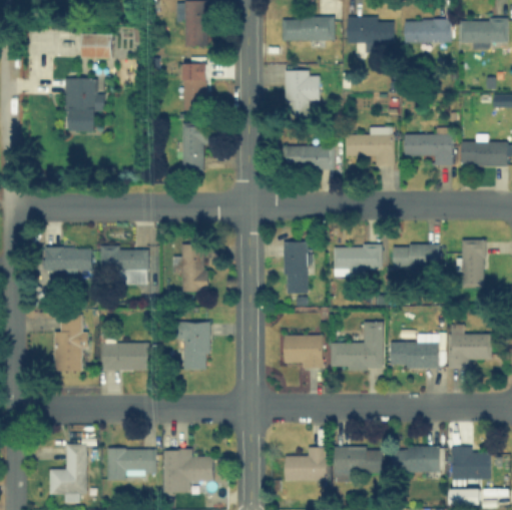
[(183,46),(205,46),(205,1),(183,1),(183,46)]
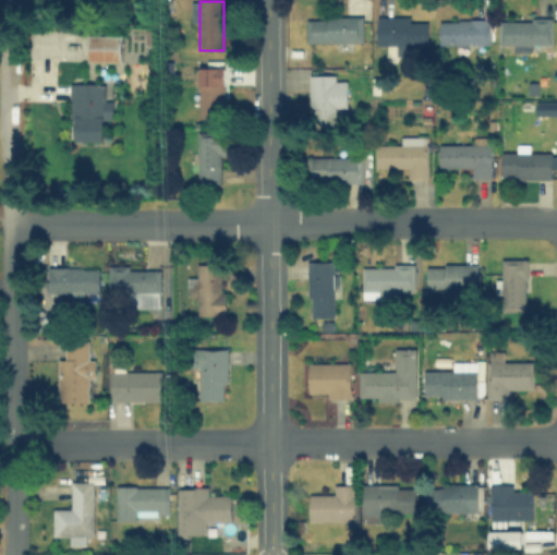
[(362,17),(306,17),(306,45),(333,45),(333,51),(351,51),(351,45),(362,45),(362,17)]
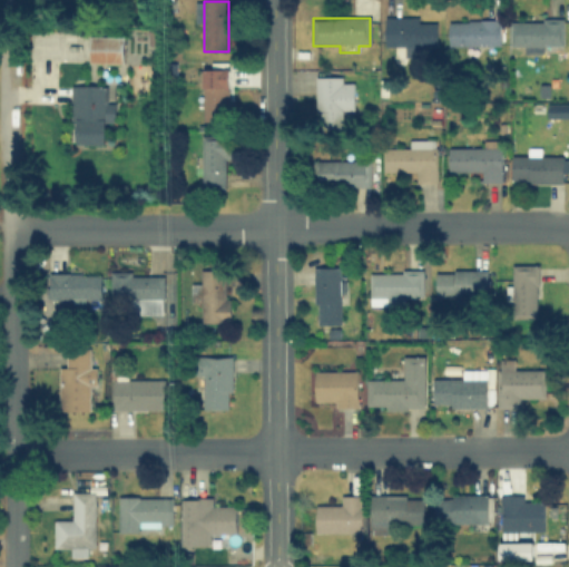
[(385,48),(437,48),(437,19),(385,19),(385,48)]
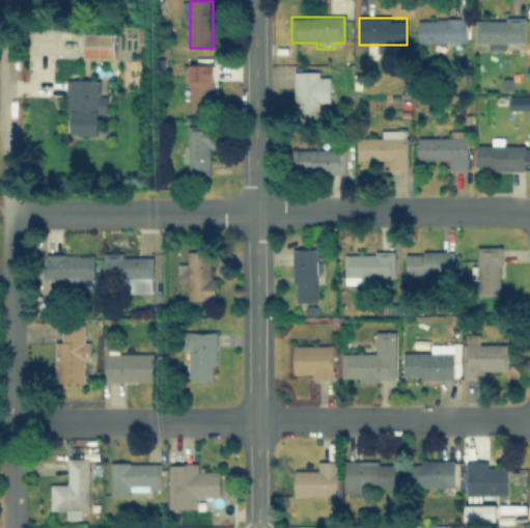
[(525,20),(476,20),(476,47),(525,47),(525,20)]
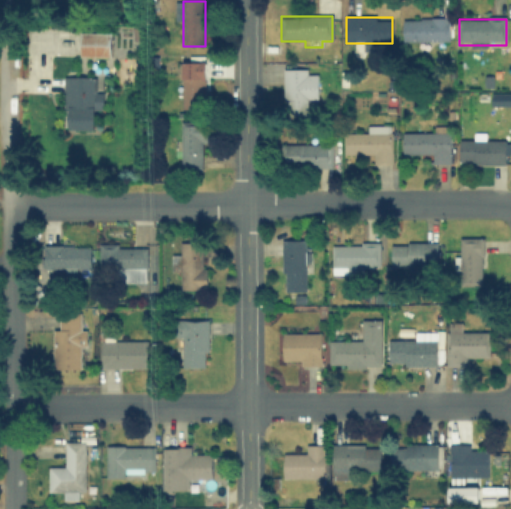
[(404,43),(449,43),(449,20),(404,20),(404,43)]
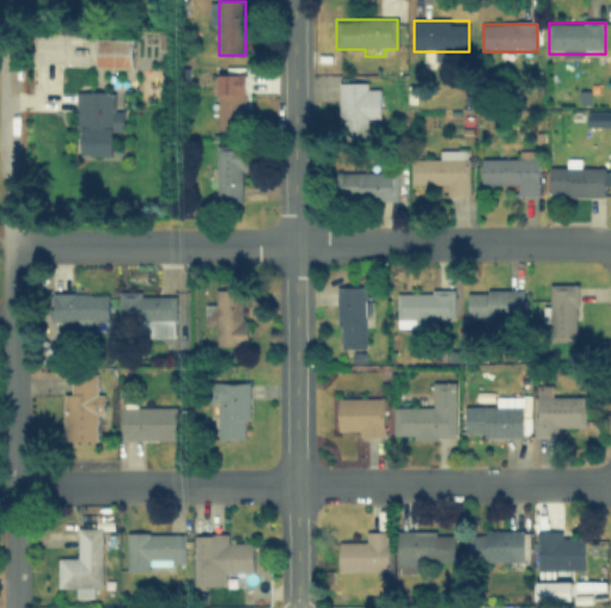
[(134,40),(95,40),(95,71),(134,71),(134,40)]
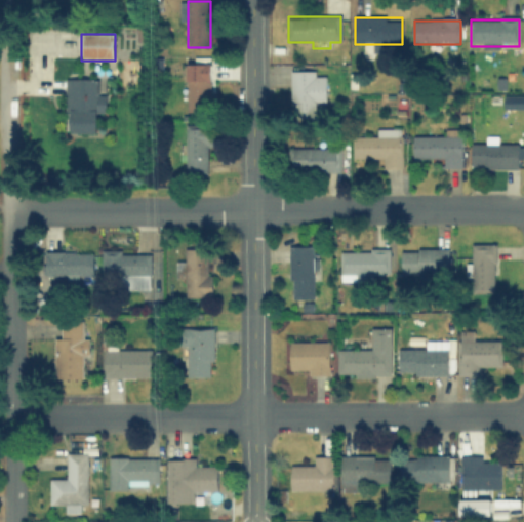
[(211,66),(187,66),(187,97),(211,97),(211,66)]
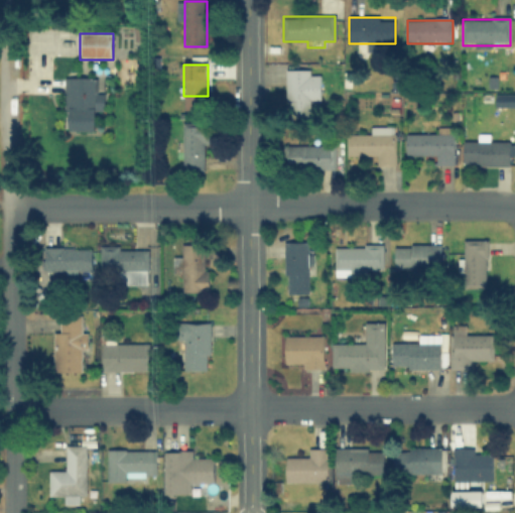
[(320,103),(320,72),(286,72),(286,117),(310,117),(310,103),(320,103)]
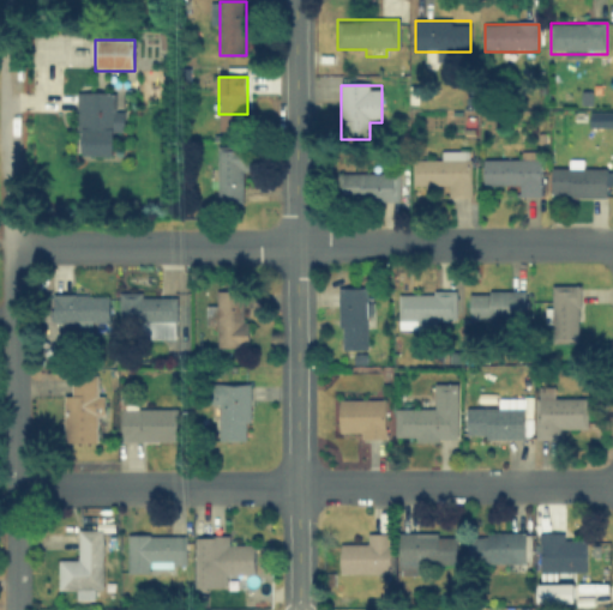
[(114,94),(77,94),(77,157),(113,157),(113,134),(125,134),(125,113),(114,112),(114,94)]
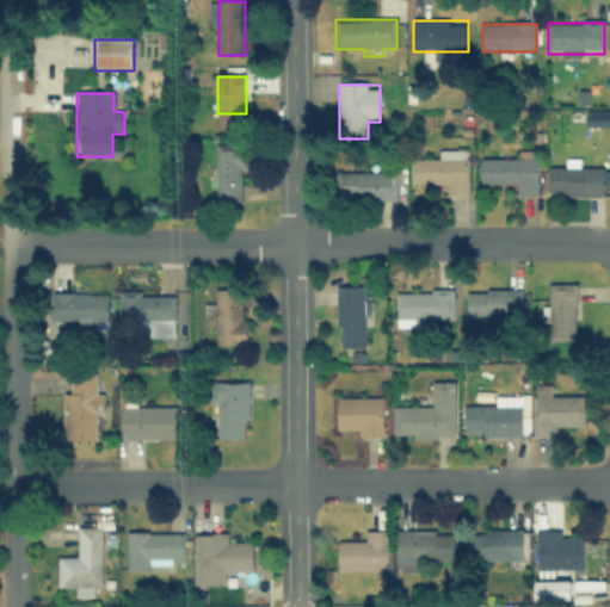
[(587,129),(609,129),(609,113),(589,113),(587,129)]
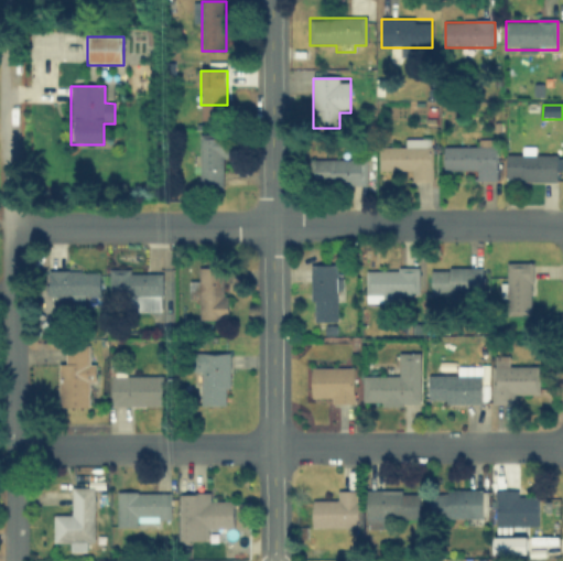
[(199,186),(225,186),(225,137),(199,137),(199,186)]
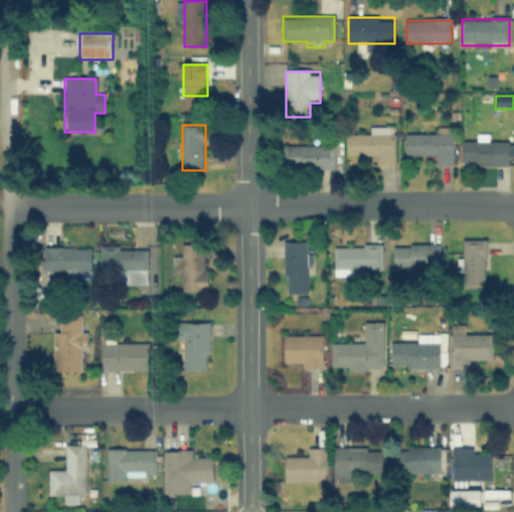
[(346,136),(395,135),(396,167),(377,167),(377,157),(347,157),(346,136)]
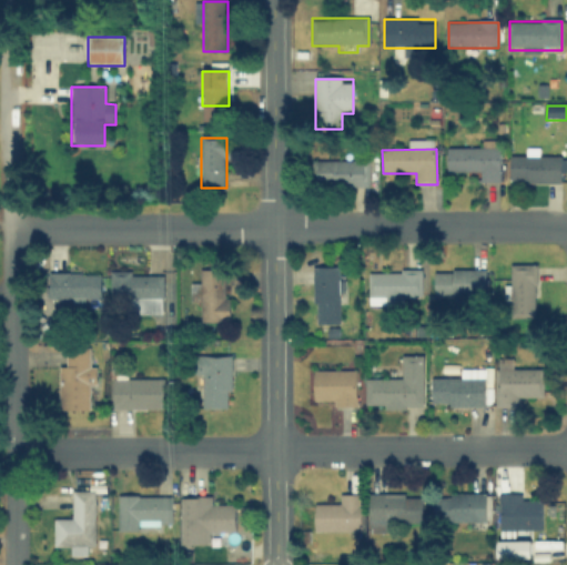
[(448,151),(448,174),(482,174),(482,183),(500,183),(500,151),(448,151)]
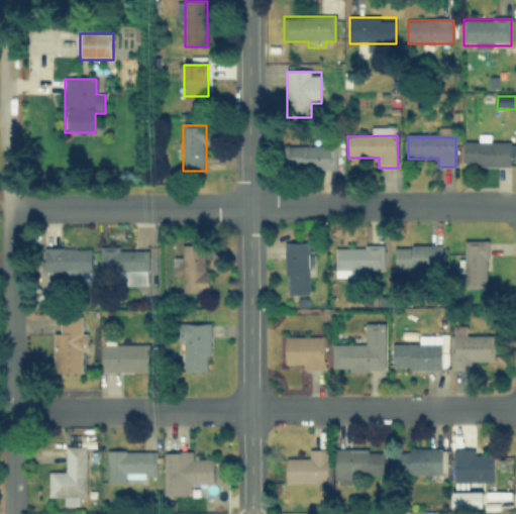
[(510,167),(510,142),(491,142),(491,137),(478,137),(478,142),(465,142),(465,167),(510,167)]
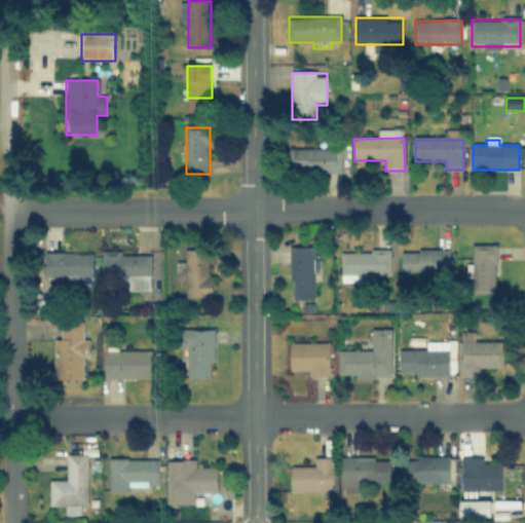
[(342,149),(290,149),(290,174),(342,174),(342,149)]
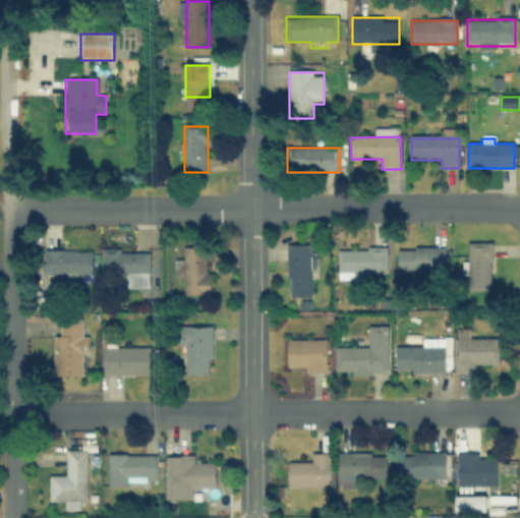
[(490,291),(492,244),(468,243),(467,291),(490,291)]
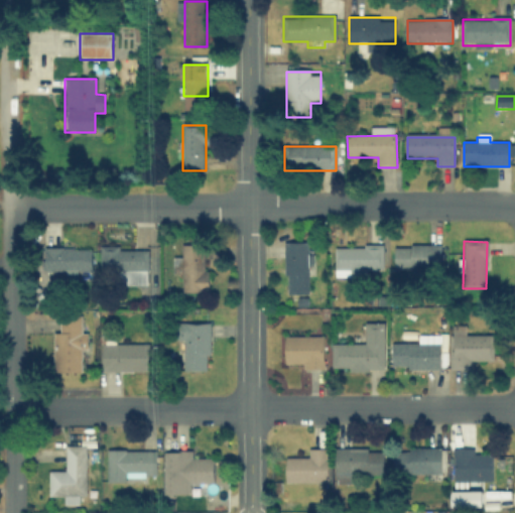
[(284,244),(308,244),(309,295),(288,296),(288,277),(285,277),(284,244)]
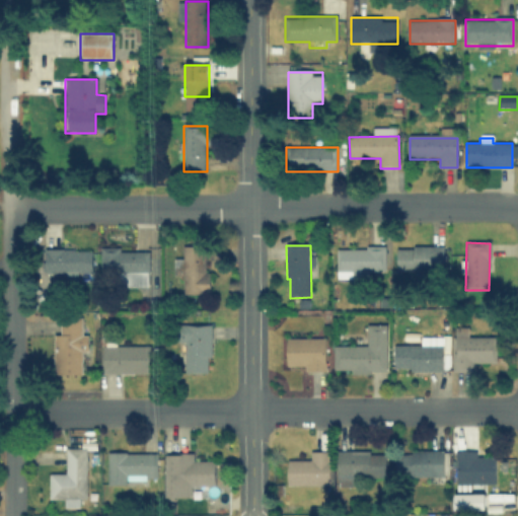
[(183,295),(207,295),(209,247),(183,247),(183,260),(175,260),(174,277),(185,277),(183,295)]
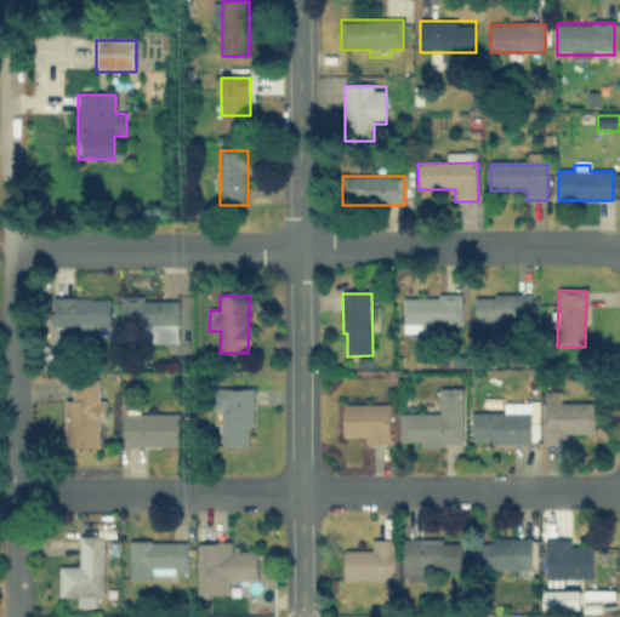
[(476,301),(495,300),(495,296),(532,296),(533,326),(477,327),(476,301)]
